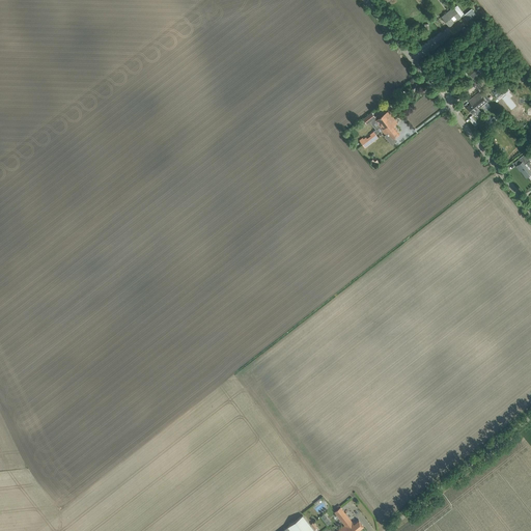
[(455,22),(460,18),(453,8),(453,7),(445,14),(444,16),(451,25),(455,22)]
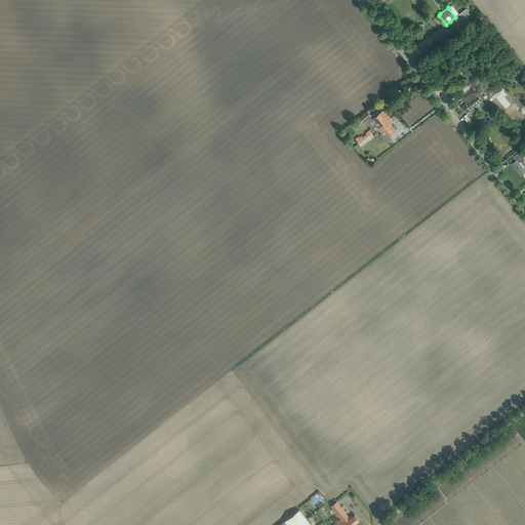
[(461,22),(471,14),(467,8),(457,15),(461,22)]
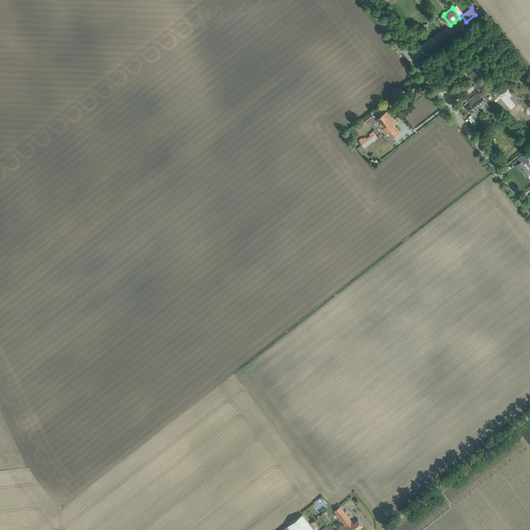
[(472,78),(484,68),(478,61),(466,70),(472,78)]
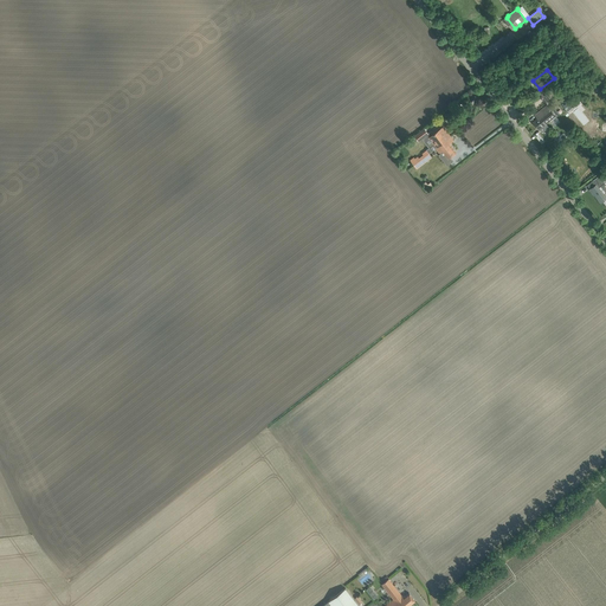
[(562,104),(563,107),(567,113),(572,109),(571,107),(573,105),(569,100),(562,104)]
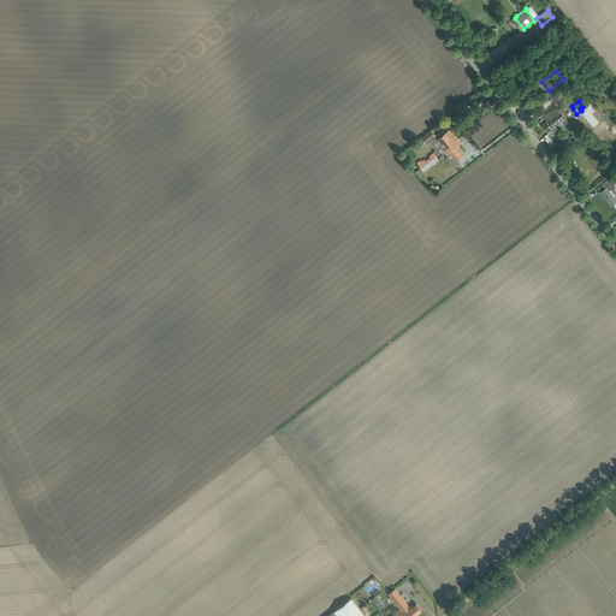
[(546,120),(542,124),(548,131),(549,132),(550,132),(551,135),(558,130),(555,126),(558,123),(564,118),(568,116),(562,107),(558,110),(556,107),(548,113),(543,117),(546,120)]
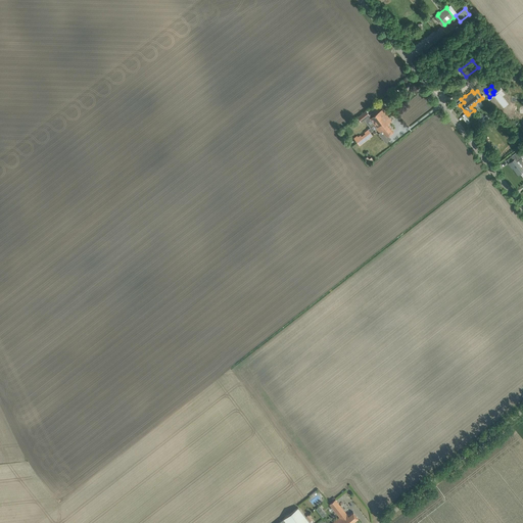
[(366,110),(358,117),(360,120),(362,122),(364,121),(370,128),(368,130),(370,133),(376,128),(389,117),(382,109),(378,112),(377,113),(372,117),(370,115),(366,110)]
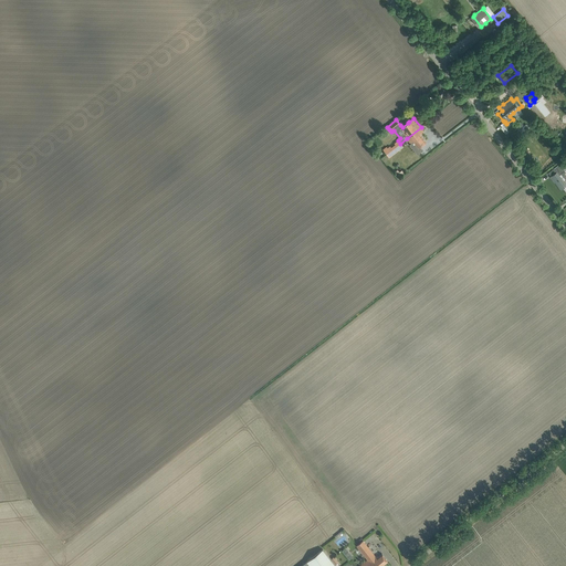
[(522,134),(528,128),(527,125),(526,125),(524,127),(521,123),(516,126),(522,134)]
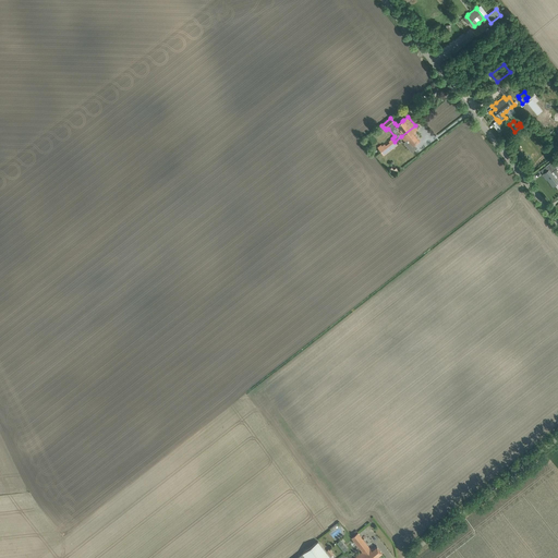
[(415,125),(401,136),(405,142),(409,140),(413,146),(415,144),(420,141),(414,132),(417,130),(415,125)]
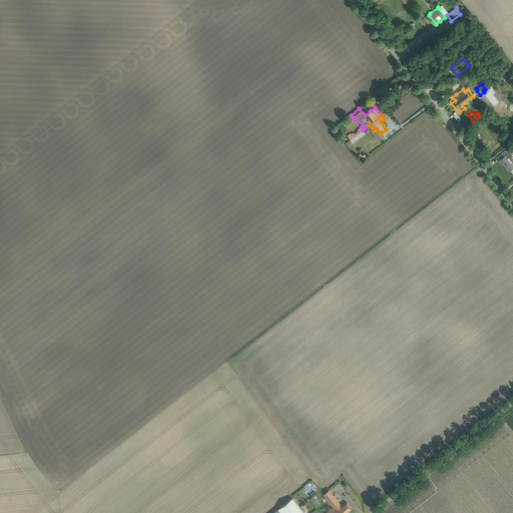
[(360,132),(354,137),(356,140),(366,133),(363,130),(360,132)]
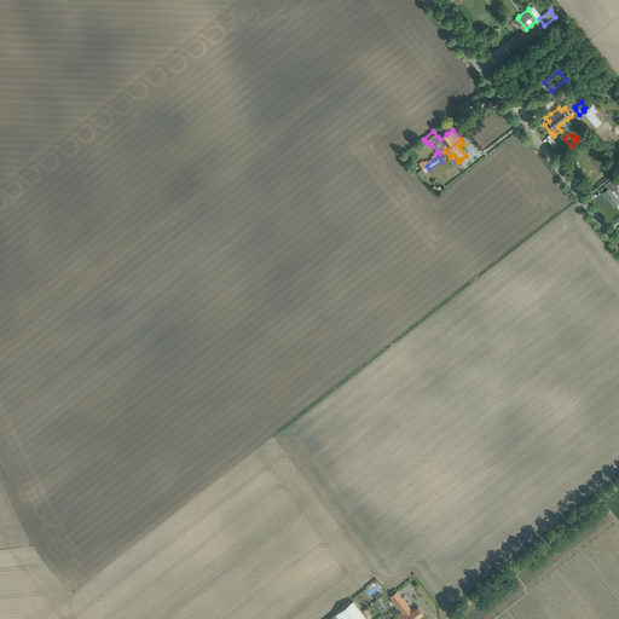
[(423,160),(418,163),(423,169),(427,166),(434,160),(432,158),(428,161),(427,160),(424,162),(423,160)]
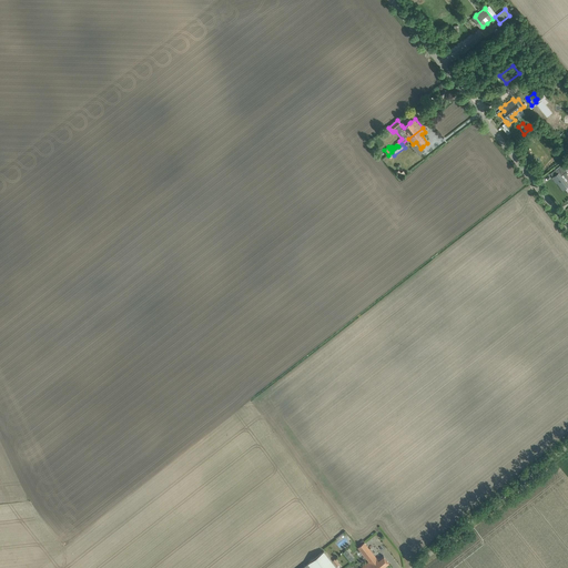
[(561,164),(560,165),(556,169),(559,173),(554,178),(563,190),(565,188),(567,186),(567,185),(567,184),(566,182),(567,180),(567,175),(566,174),(567,173),(561,164)]
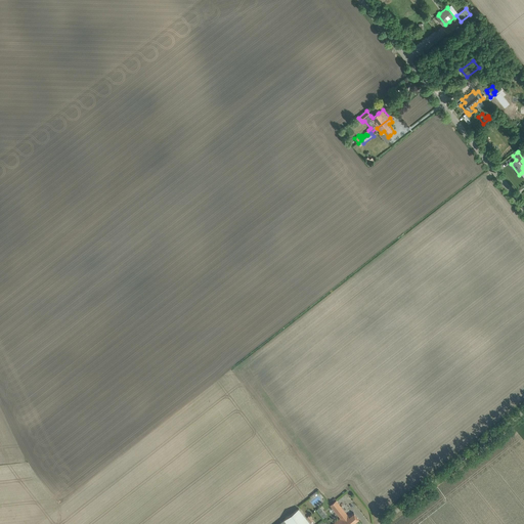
[(336,500),(330,506),(338,515),(340,518),(332,523),(353,523),(359,520),(356,516),(354,513),(349,517),(346,513),(336,500)]
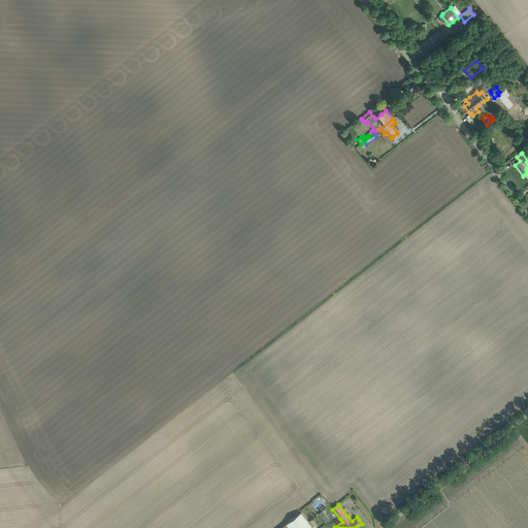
[(312,527),(301,513),(287,524),(289,527),(312,527)]
